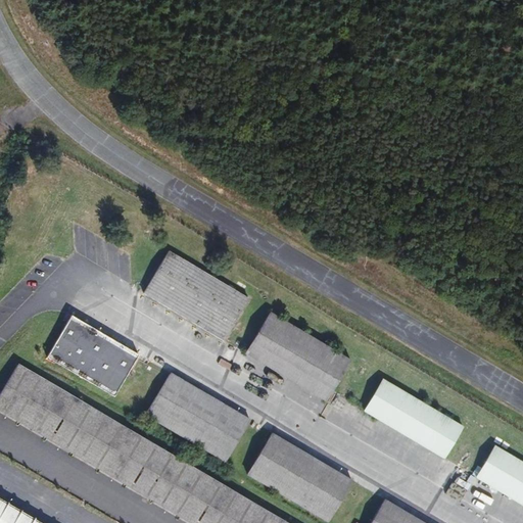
[(143,295),(224,342),(249,298),(169,252),(143,295)]
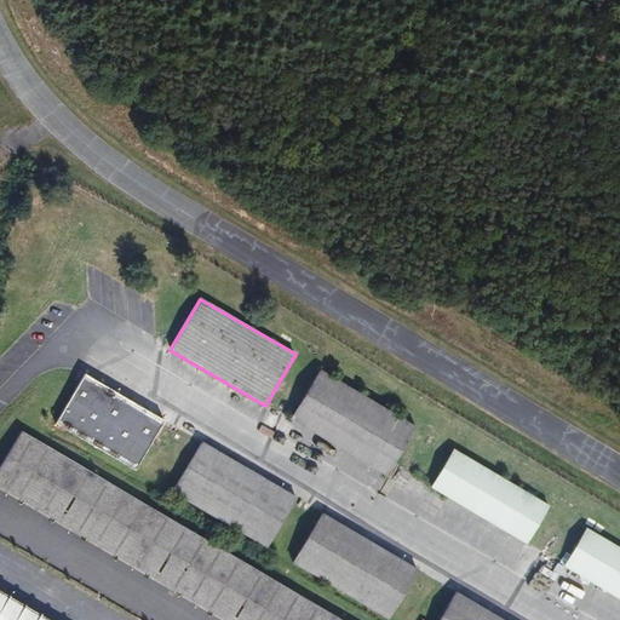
[(294,418),(389,476),(417,430),(322,372),(294,418)]
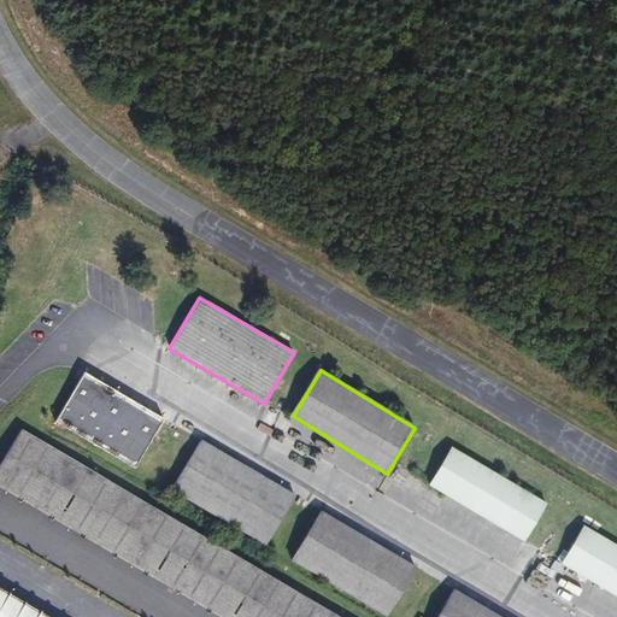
[(56,422),(134,468),(162,421),(83,374),(56,422)]
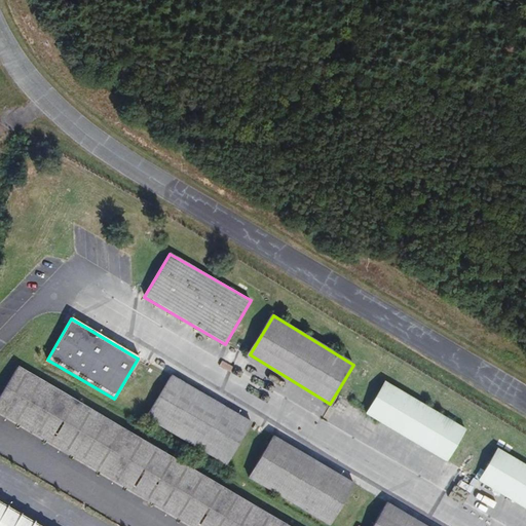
[(285,525),(17,366),(0,393),(0,415),(184,525),(285,525)]
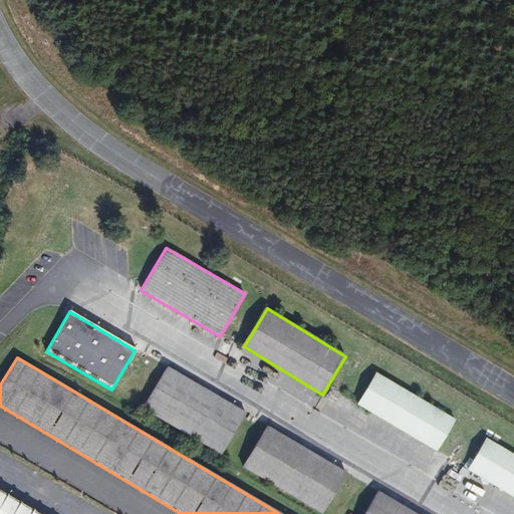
[(147,408),(225,456),(248,418),(170,369),(147,408)]
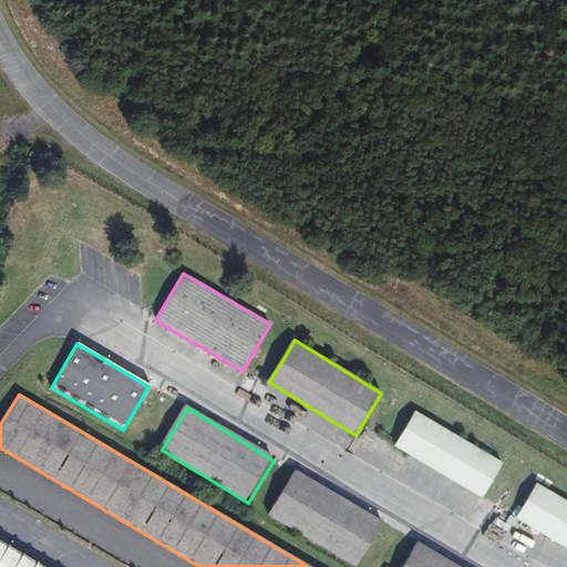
[(393,447),(480,501),(503,462),(416,410),(393,447)]
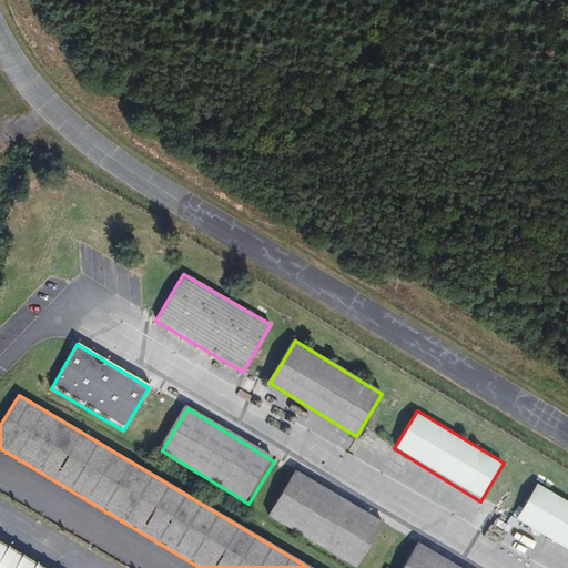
[(271,513),(357,565),(383,524),(296,470),(271,513)]
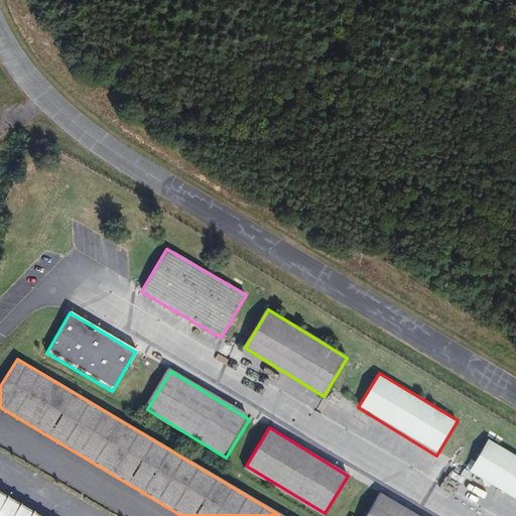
[(473,472),(515,498),(515,450),(494,437),(473,472)]
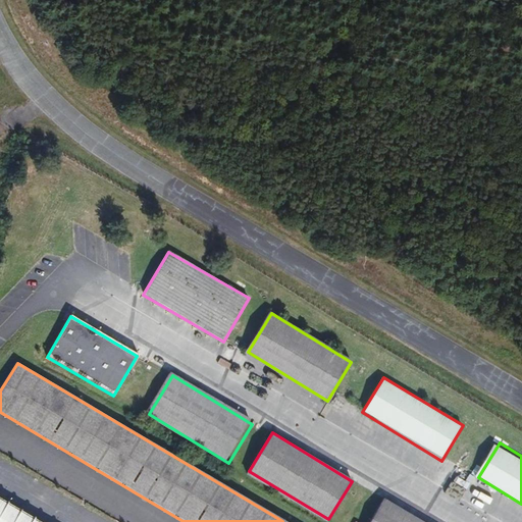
[(0,521),(45,521),(0,494),(0,521)]
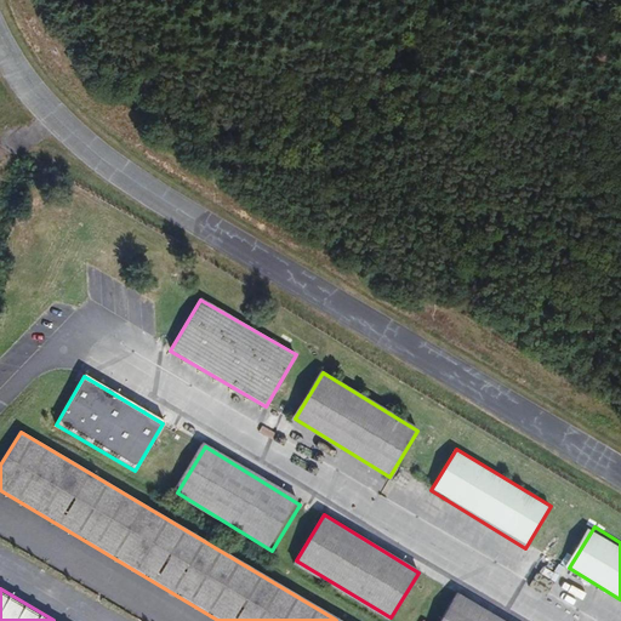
[(439,620),(501,620),(456,593),(439,620)]
